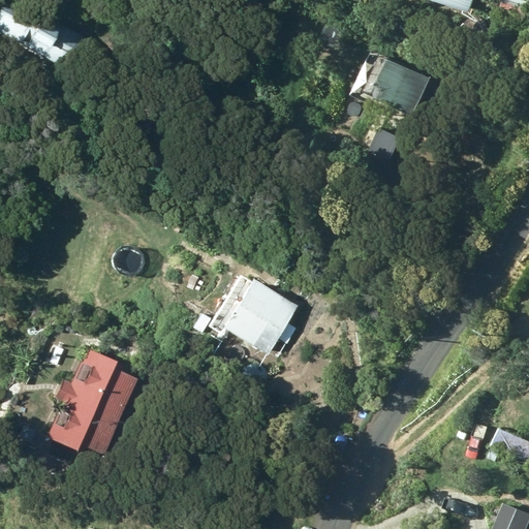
[(0,0),(0,42),(65,76),(84,41),(33,16),(34,12),(10,0),(0,0)]
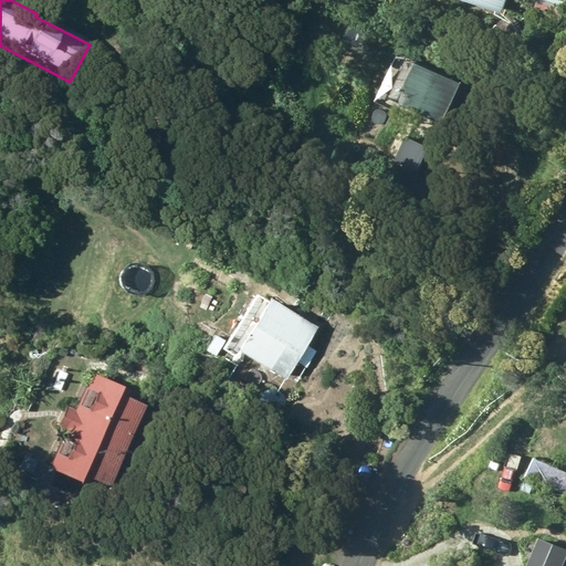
[(462,65),(417,46),(399,88),(444,108),(462,65)]
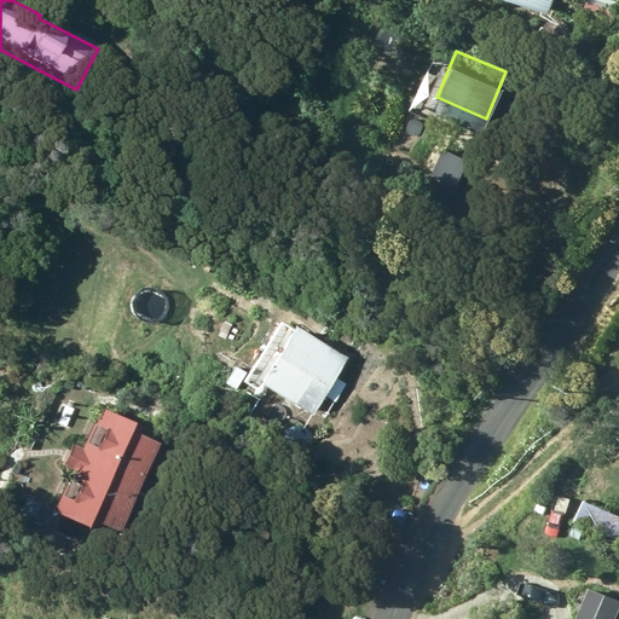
[(298,330),(262,386),(313,416),(325,397),(336,403),(347,386),(336,380),(347,360),(298,330)]
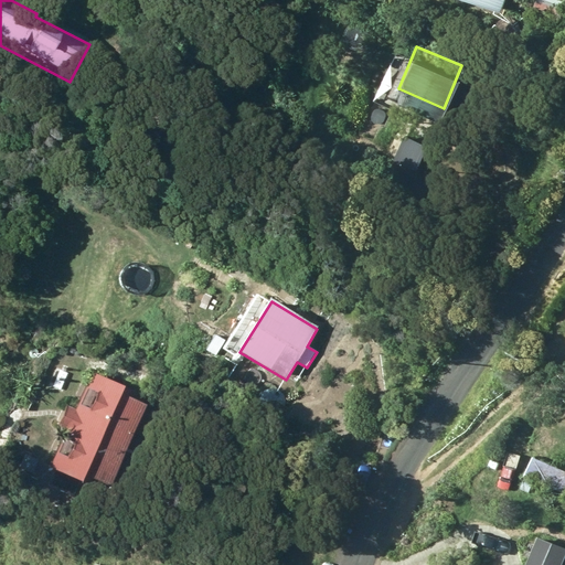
[(67,430),(51,468),(97,488),(99,482),(110,487),(149,400),(92,374),(76,409),(67,406),(59,426),(67,430)]
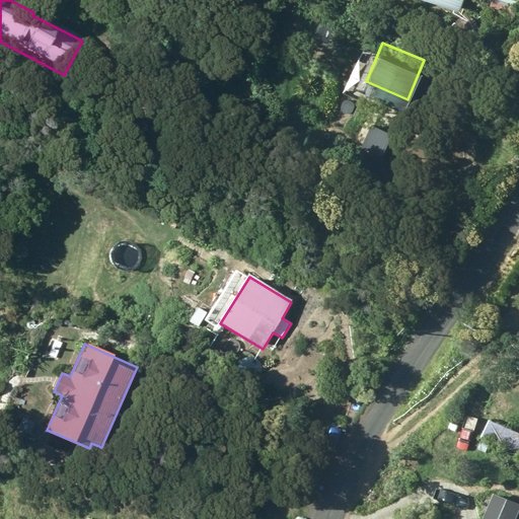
[(518,436),(490,423),(483,439),(518,455),(518,436)]
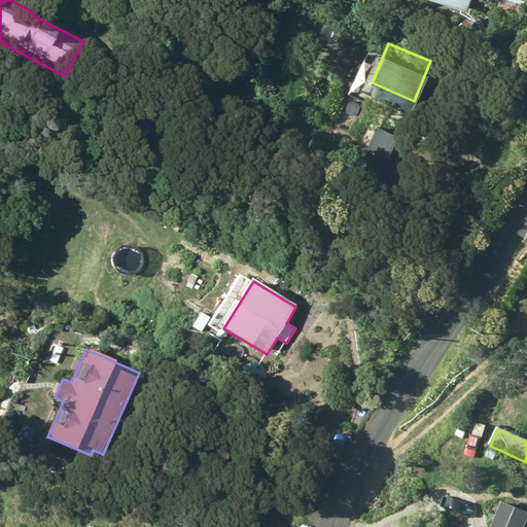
[(522,526),(526,516),(526,514),(499,503),(489,526),(522,526)]
